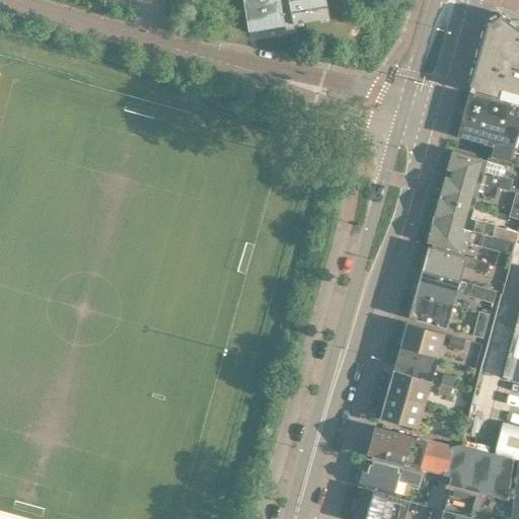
[(299,23),(293,0),(255,0),(263,31),(299,23)]
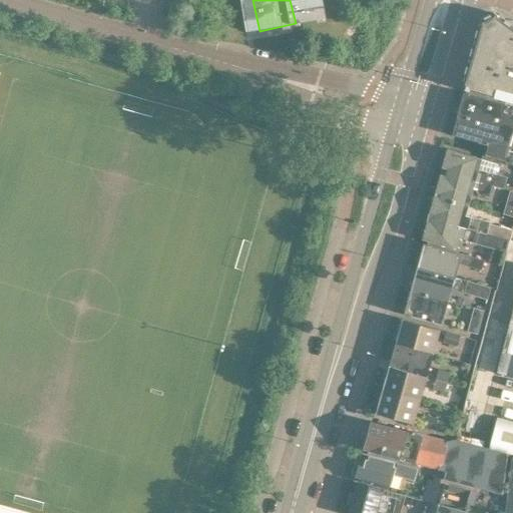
[(298,0),(304,22),(339,14),(335,0),(298,0)]
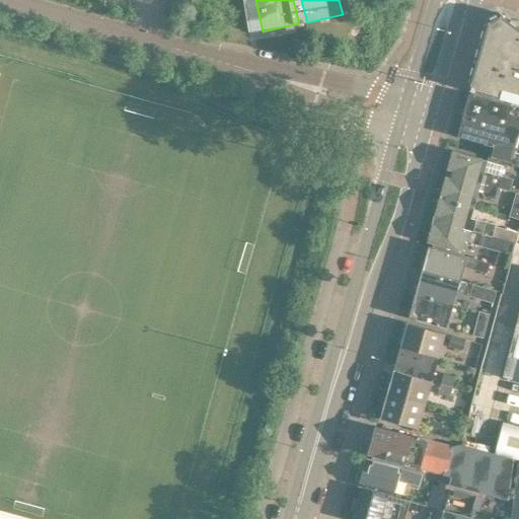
[(461,85),(464,90),(518,104),(518,30),(494,13),(479,20),(461,85)]
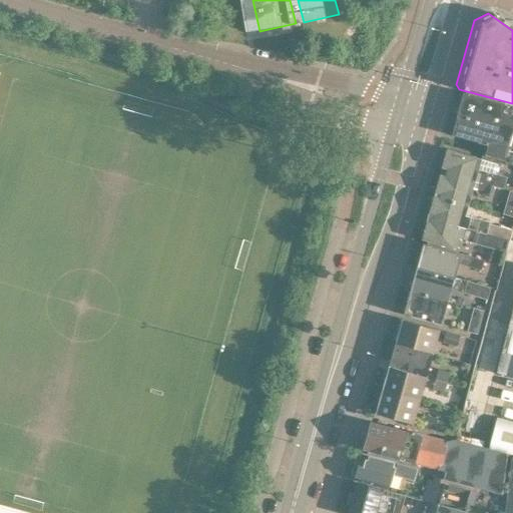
[(462,94),(456,115),(450,136),(486,146),(484,156),(503,162),(506,152),(512,153),(512,117),(510,116),(512,109),(503,107),(503,106),(462,94)]
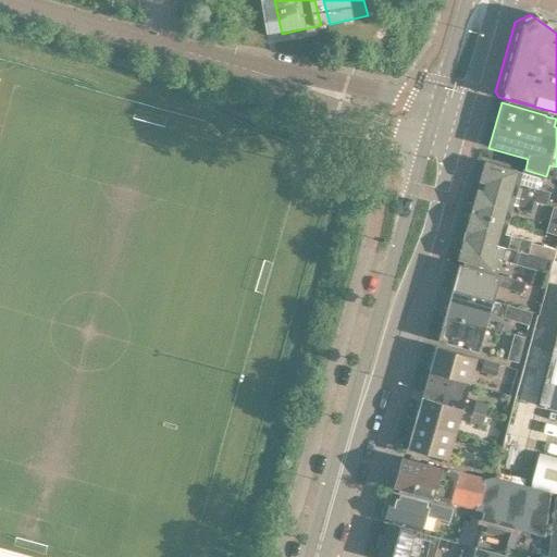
[(540,184),(539,180),(521,175),(484,164),(478,188),(532,203),(545,207),(548,194),(536,190),(539,187),(540,184)]
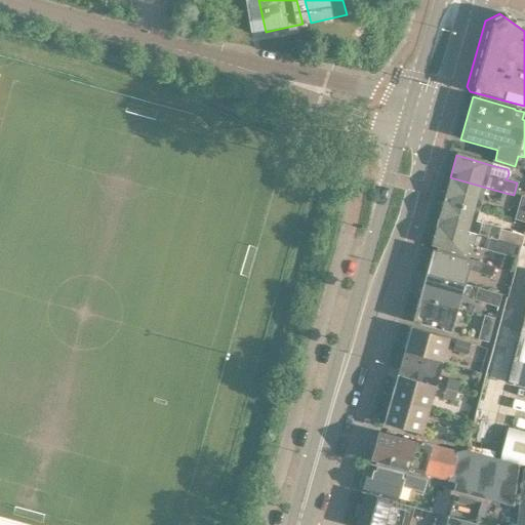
[(450,177),(444,199),(479,208),(483,195),(485,196),(487,201),(498,204),(501,192),(450,177)]
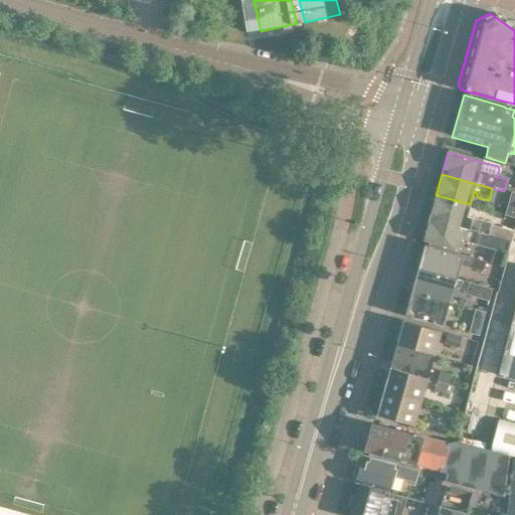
[(503,216),(514,219),(514,193),(510,192),(503,216)]
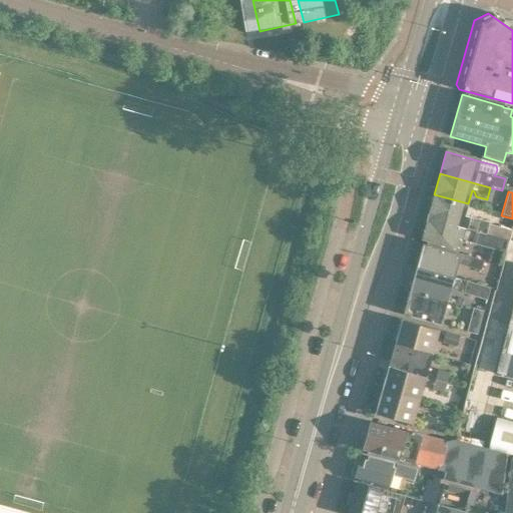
[(464,217),(468,203),(434,194),(427,219),(507,242),(510,231),(488,225),(488,223),(464,217)]
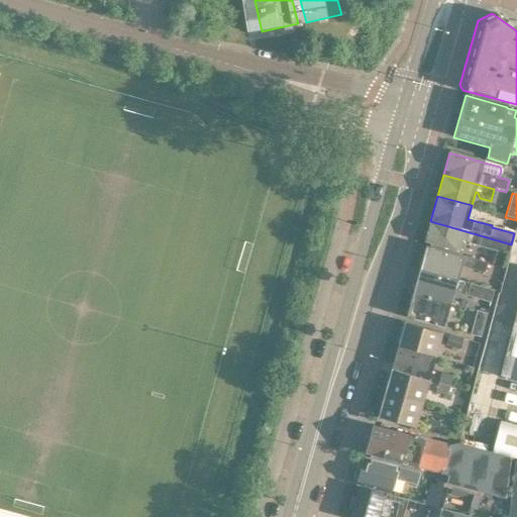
[(508,255),(511,244),(430,221),(424,242),(458,251),(460,242),(478,247),(478,246),(508,255)]
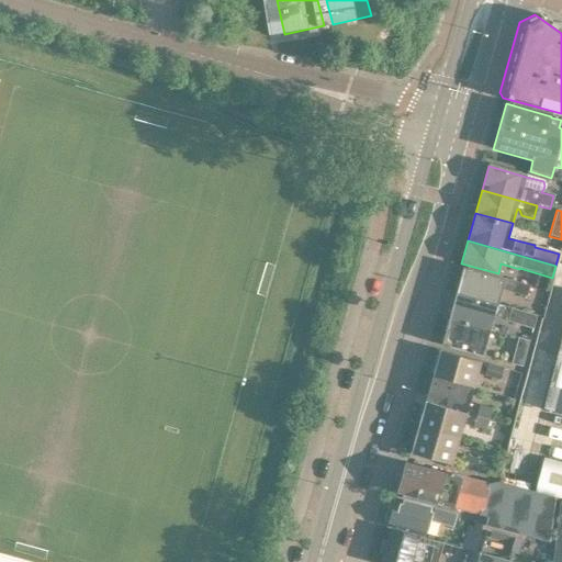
[(461,268),(454,293),(496,305),(501,290),(526,298),(529,287),(461,268)]
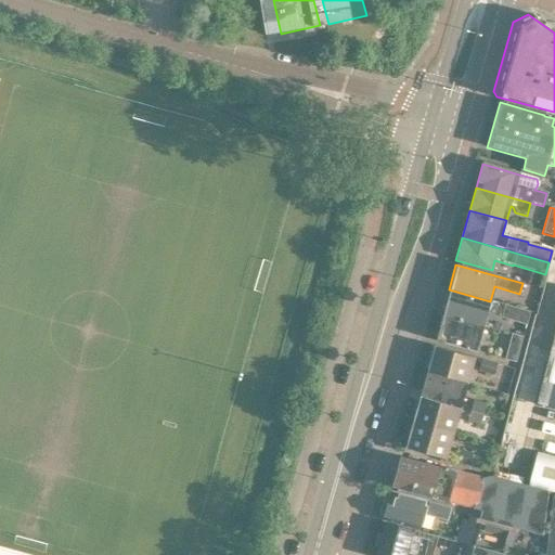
[(490,301),(449,289),(441,315),(483,326),(487,314),(500,319),(518,324),(521,311),(503,305),(490,301)]
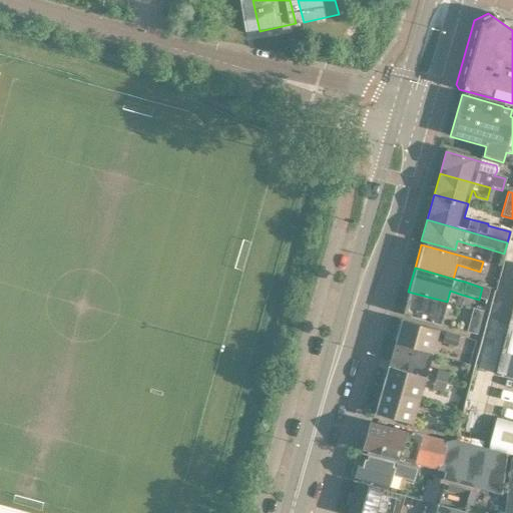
[(408,292),(402,315),(440,326),(447,302),(408,292)]
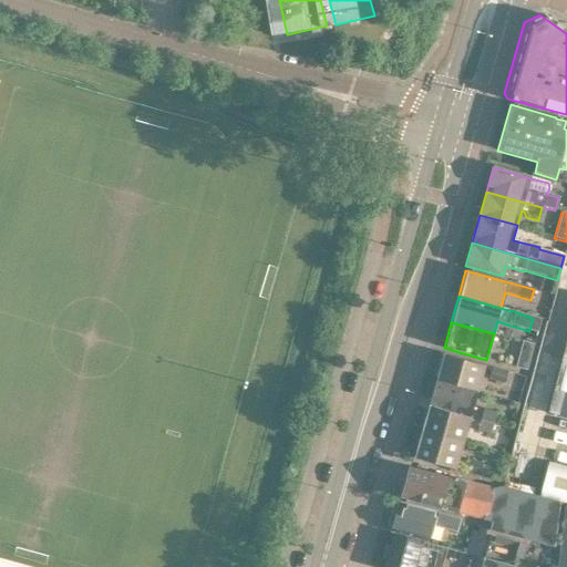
[(566,332),(546,413),(566,419),(566,332)]
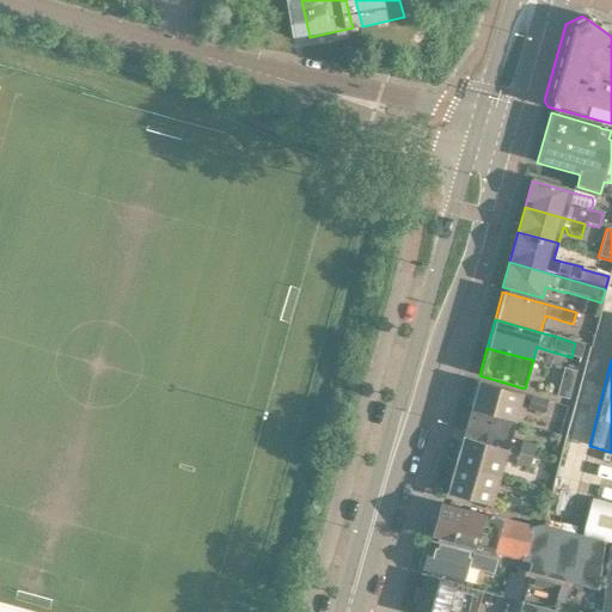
[(568,401),(575,373),(563,369),(556,397),(568,401)]
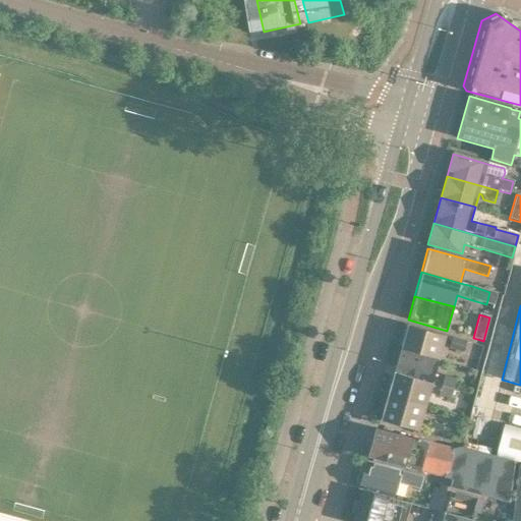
[(403,325),(397,346),(400,347),(399,350),(438,361),(445,337),(403,325)]
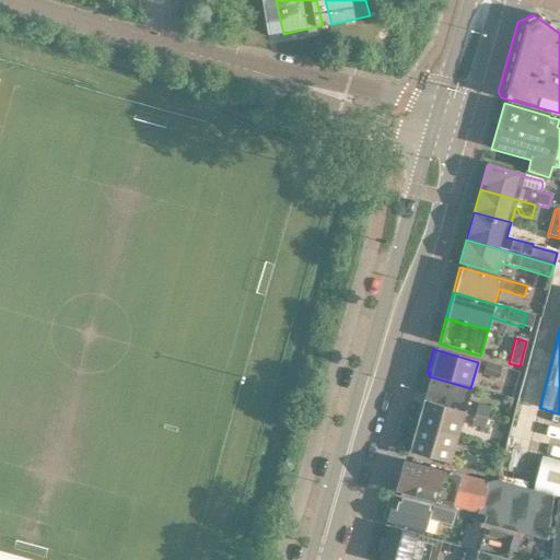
[(497,380),(500,368),(486,363),(482,375),(497,380)]
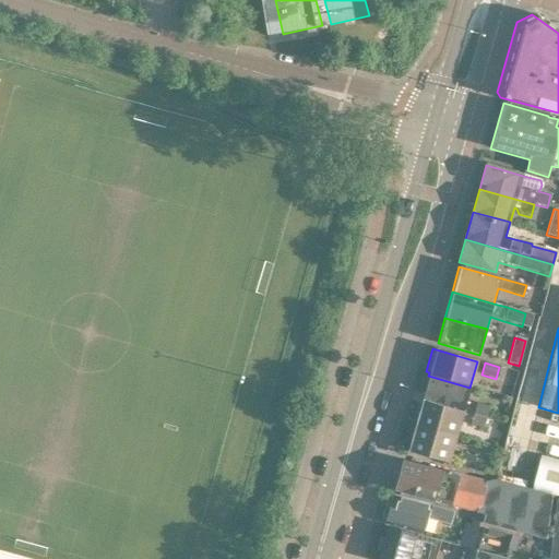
[(428,376),(421,401),(463,413),(470,388),(428,376)]
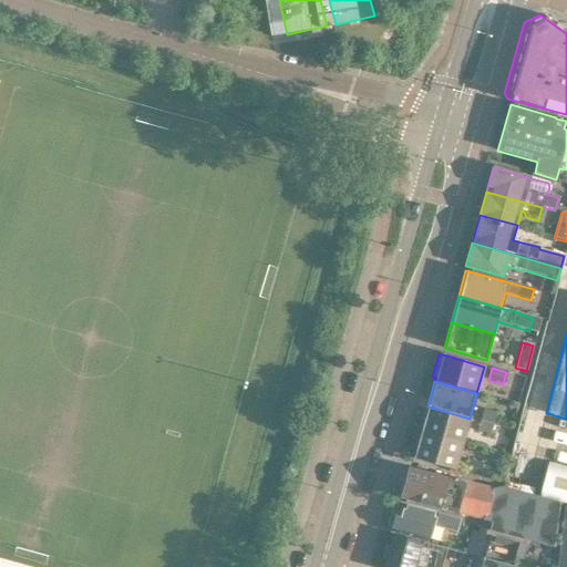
[(462,444),(470,419),(428,406),(420,432),(462,444)]
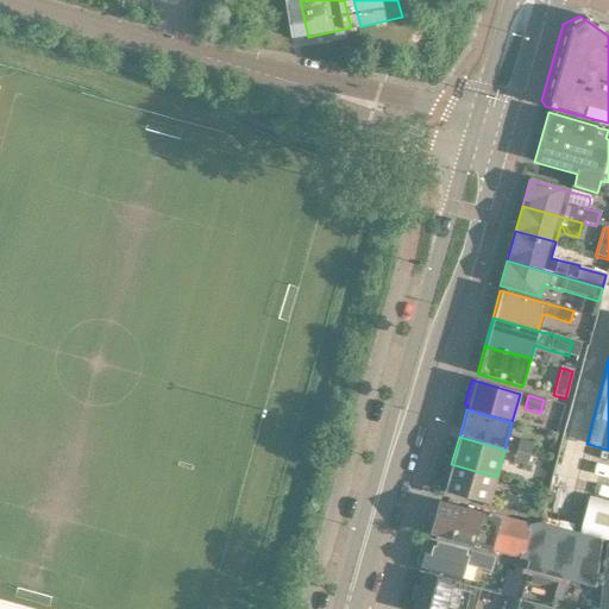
[(515,452),(529,457),(533,444),(519,440),(515,452)]
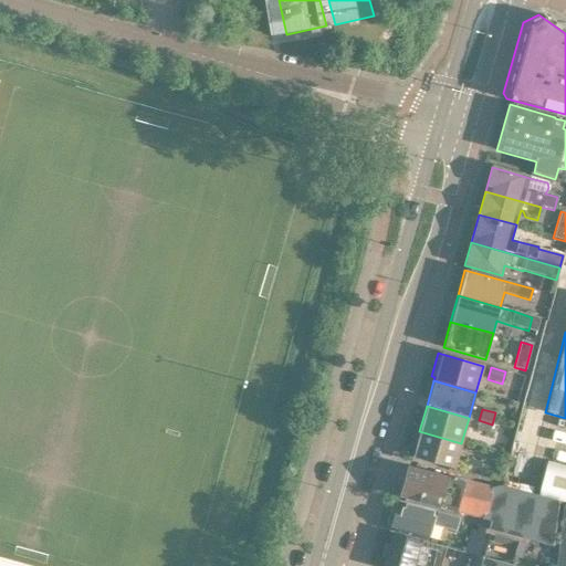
[(489,436),(492,425),(479,420),(475,431),(489,436)]
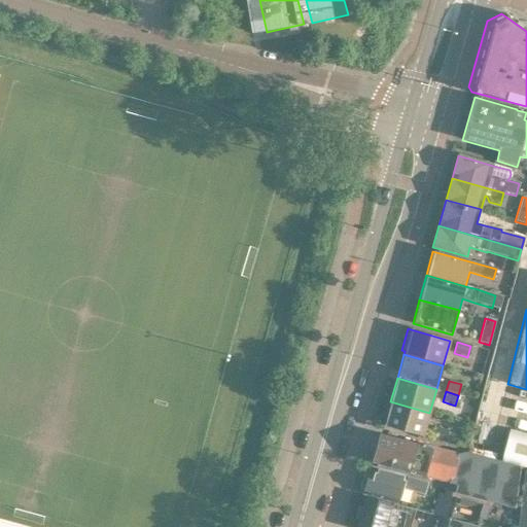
[(423,436),(429,413),(390,401),(384,425),(407,432),(423,436)]
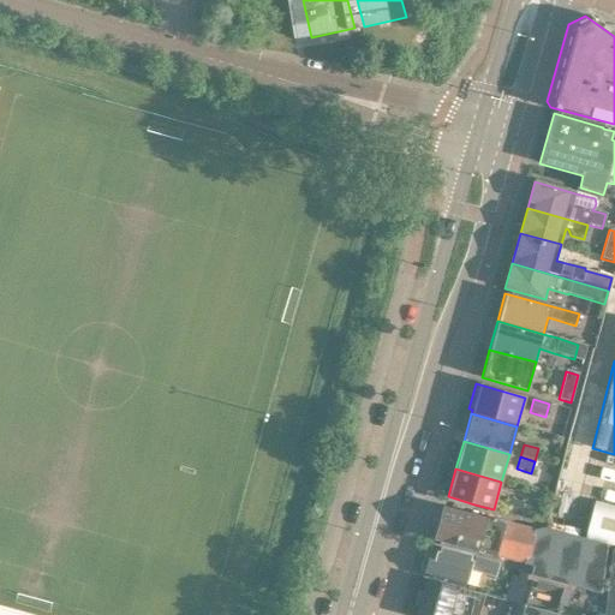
[(505,512),(518,517),(521,503),(508,500),(505,512)]
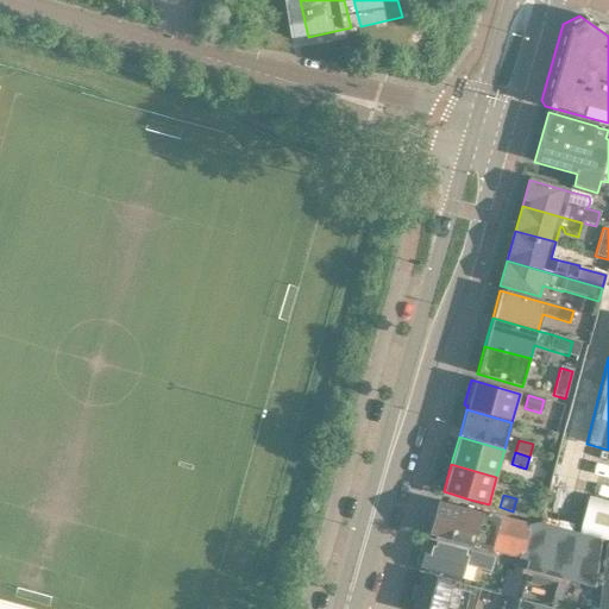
[(608,502),(588,497),(578,534),(608,541),(608,502)]
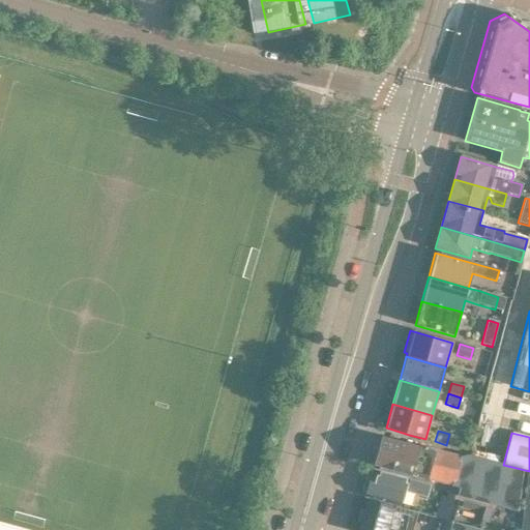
[(462,457),(407,442),(407,444),(381,437),(374,465),(450,487),(459,489),(457,497),(517,512),(522,470),(468,455),(462,457)]
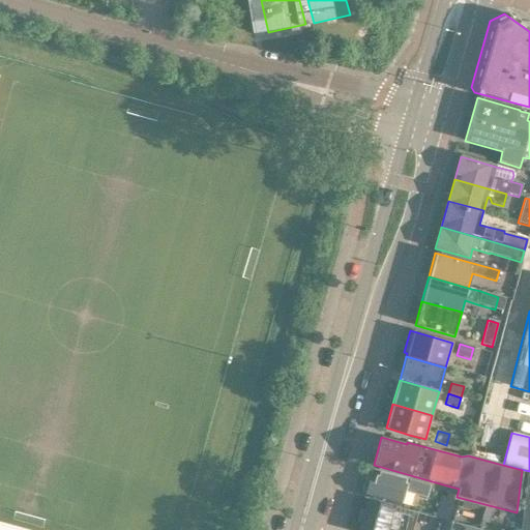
[(370,482),(369,482),(364,497),(401,507),(405,492),(425,498),(429,487),(373,471),(370,482)]
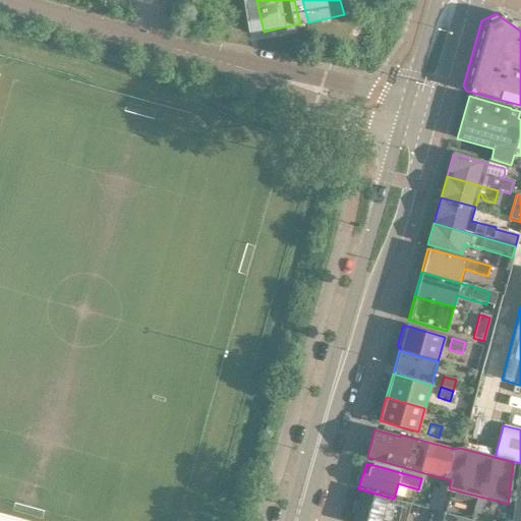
[(520,520),(520,466),(518,465),(511,520),(520,520)]
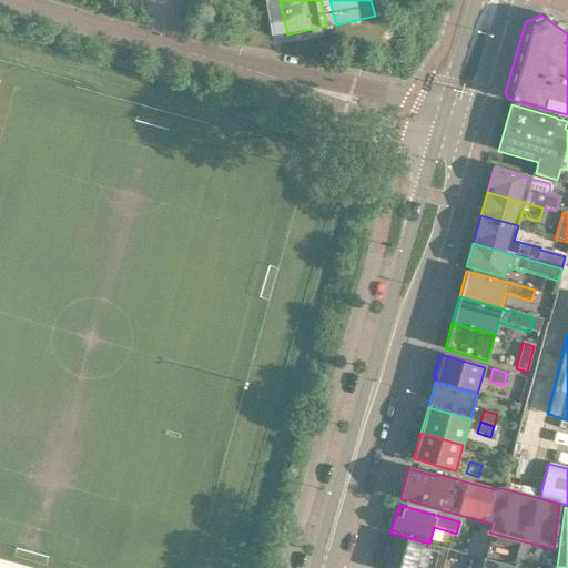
[(487,531),(489,533),(492,524),(483,521),(479,534),(473,533),(467,556),(480,559),(487,531)]
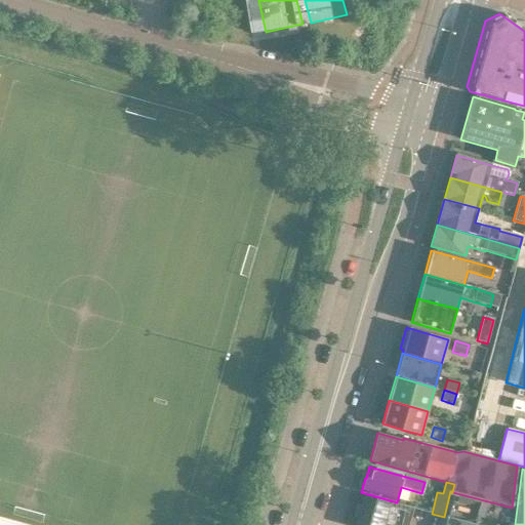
[(351,524),(382,524),(390,502),(360,494),(351,524)]
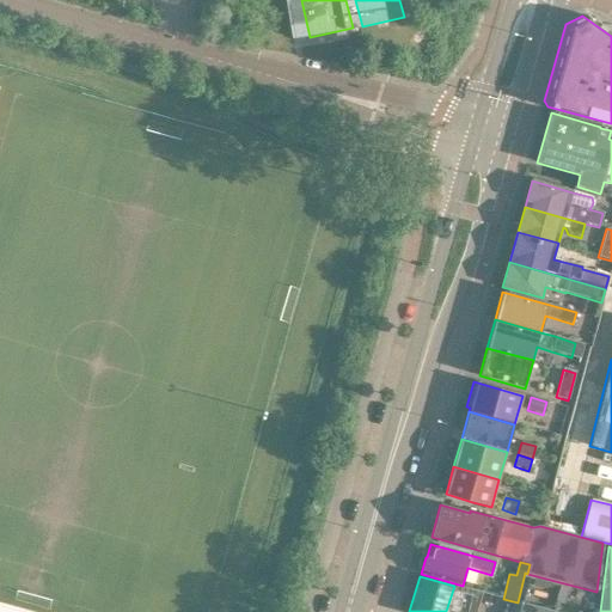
[(454,586),(446,611),(472,611),(478,592),(454,586)]
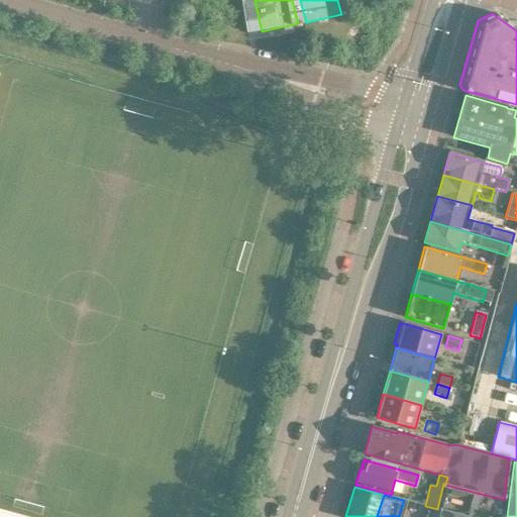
[(480,497),(473,495),(469,509),(476,511),(480,497)]
